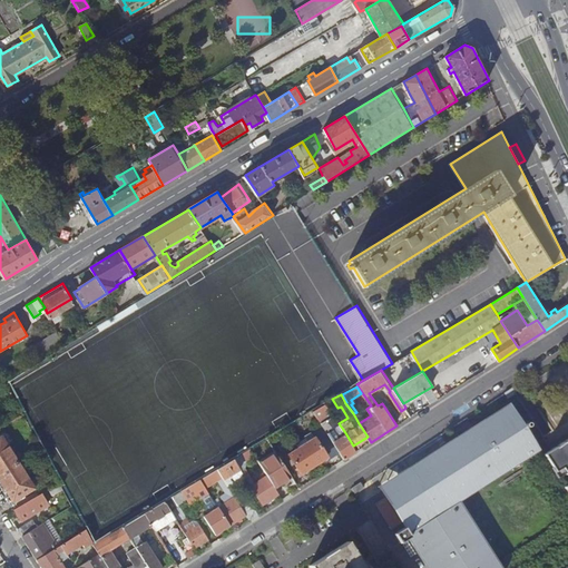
[(380,486),(405,527),(437,507),(413,472),(515,407),(510,401),(380,486)]
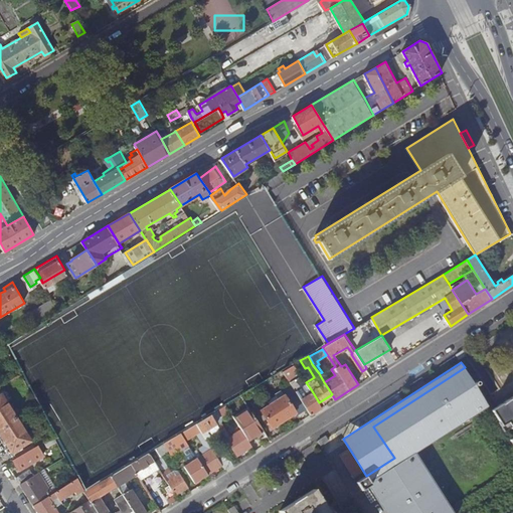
[(311,414),(322,407),(319,402),(311,389),(308,391),(309,394),(307,395),(296,378),(302,375),(295,364),(283,370),(290,380),(311,414)]
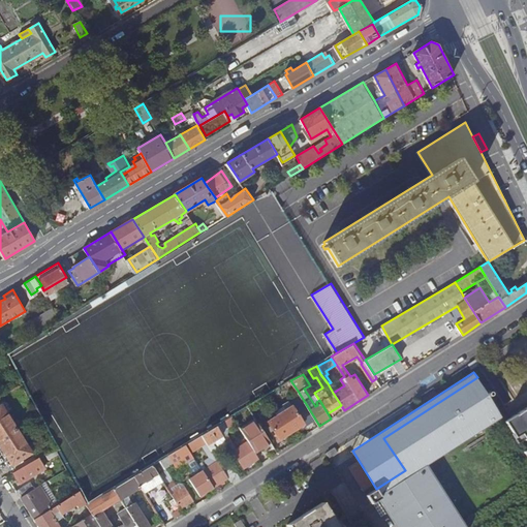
[(487,393),(477,377),(383,438),(405,470),(376,489),(367,494),(373,502),(380,497),(399,526),(467,526),(427,464),(501,415),(498,410),(489,396),(490,396),(491,396),(492,395),(493,394),(493,393),(493,392),(493,391),(492,390),(491,390),(490,390),(488,390),(488,391),(487,392),(487,393)]
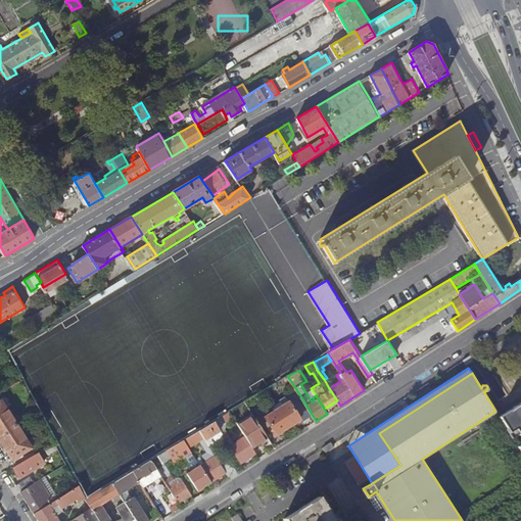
[(313,397),(316,395),(311,388),(306,381),(300,384),(312,401),(314,400),(313,397)]
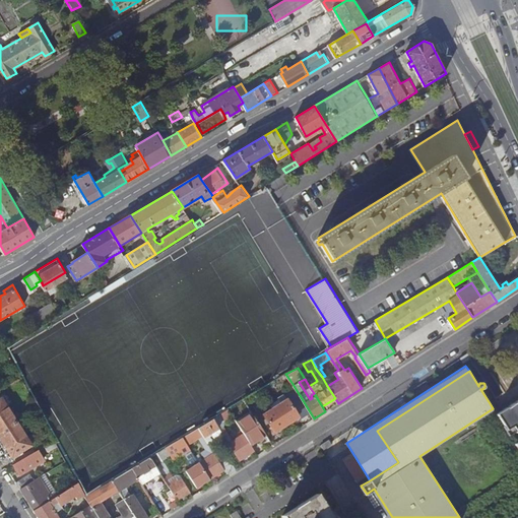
[(0,398),(0,431),(17,421),(3,397),(0,398)]
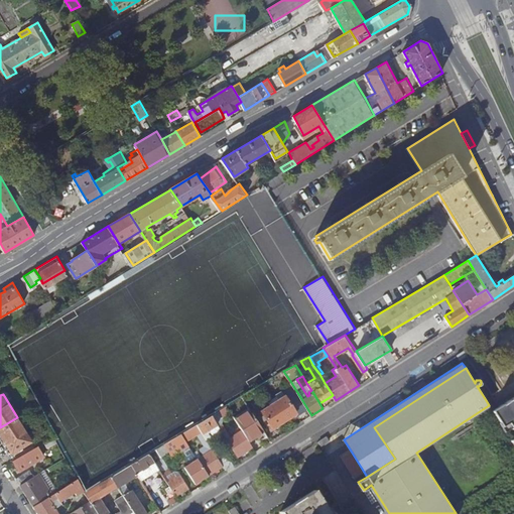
[(285,396),(262,410),(273,427),(296,412),(285,396)]
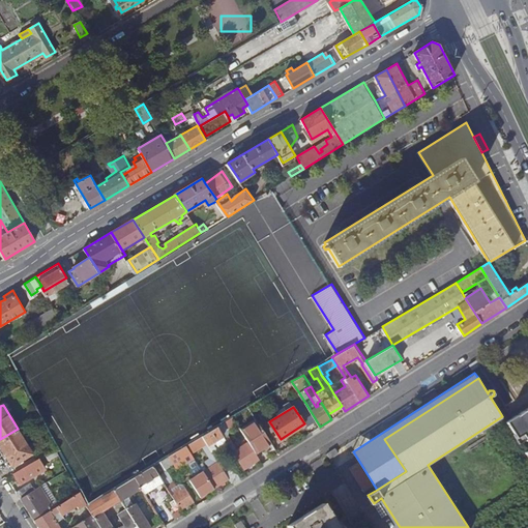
[(527,407),(515,416),(506,420),(517,437),(523,433),(527,439),(527,407)]
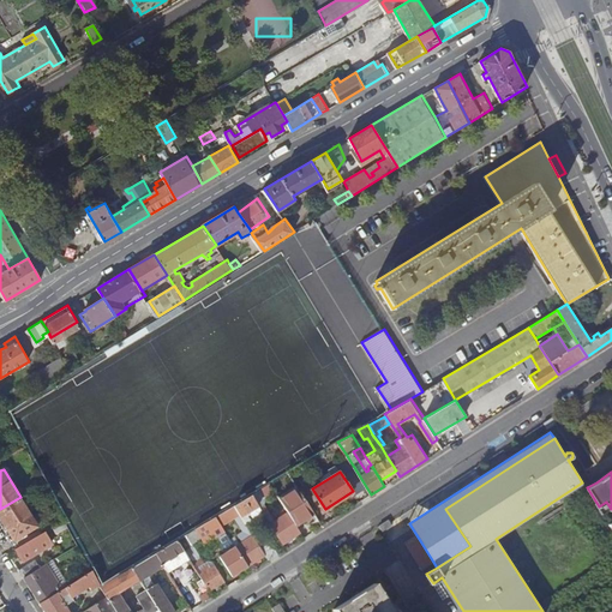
[(271,483),(253,493),(258,502),(263,499),(276,491),(271,483)]
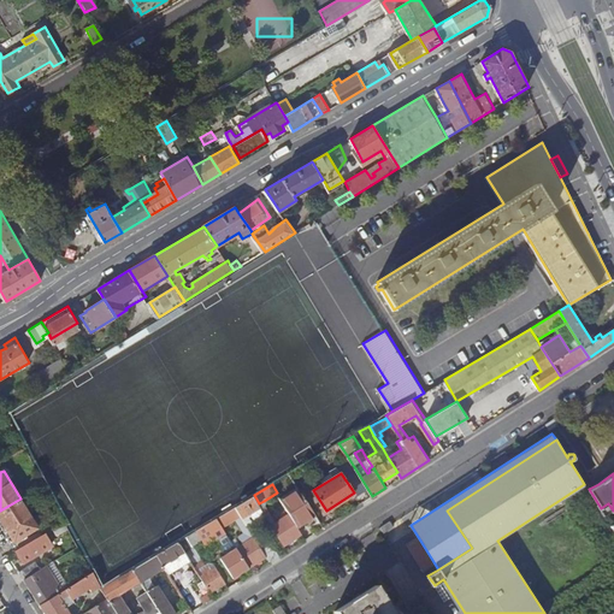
[(299,525),(317,514),(300,489),(282,500),(290,513),(299,525)]
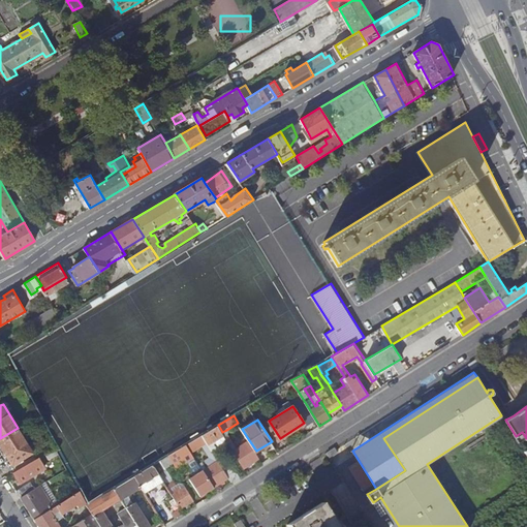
[(203,434),(213,451),(217,447),(214,440),(223,434),(222,432),(218,425),(203,434)]
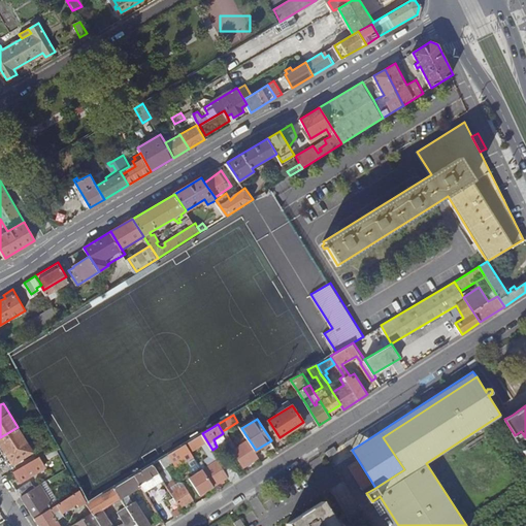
[(18,427),(0,437),(0,441),(13,463),(33,451),(18,427)]
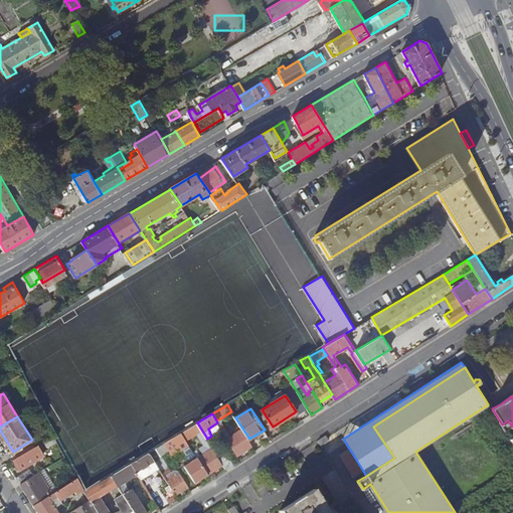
[(217,422),(224,434),(228,432),(220,418),(216,420),(217,422)]
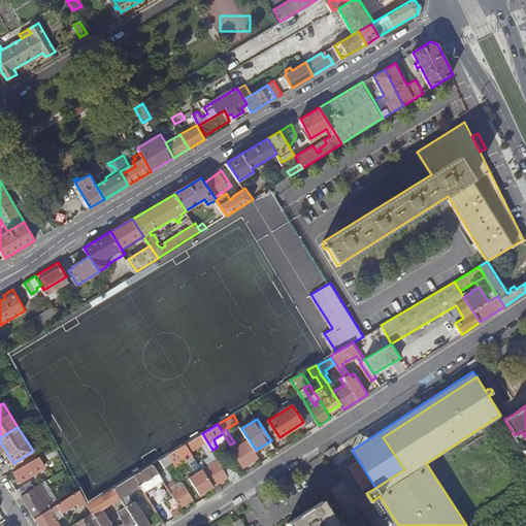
[(229,477),(223,465),(212,450),(202,433),(187,442),(192,451),(203,445),(210,456),(205,459),(208,465),(206,466),(203,461),(199,463),(214,486),(229,477)]
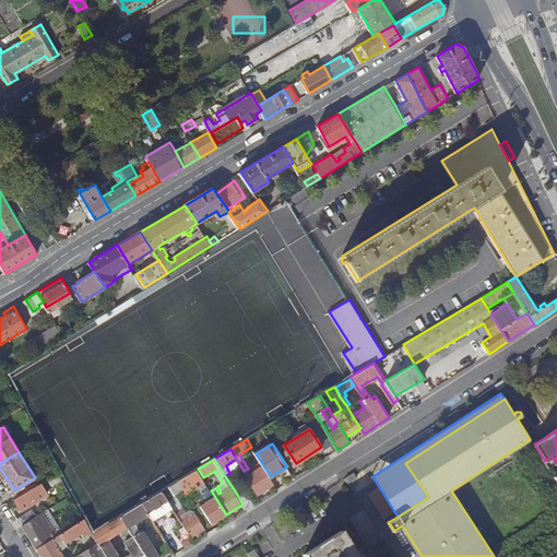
[(259,494),(275,483),(271,476),(263,465),(250,473),(248,469),(244,471),(259,494)]
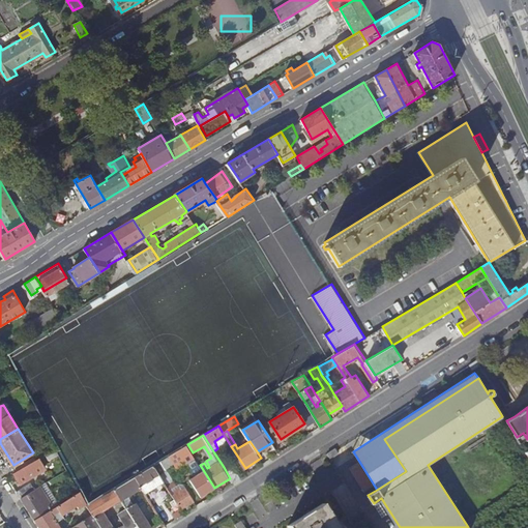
[(202,496),(214,488),(200,465),(193,452),(187,444),(170,456),(174,463),(177,468),(191,459),(197,469),(191,473),(193,477),(191,478),(202,496)]
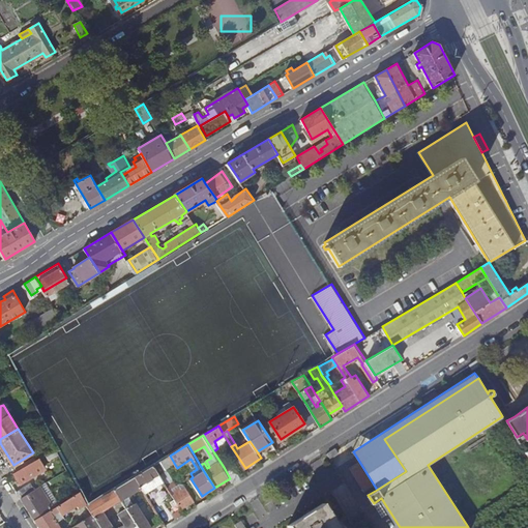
[(336,446),(328,452),(331,457),(340,451),(336,446)]
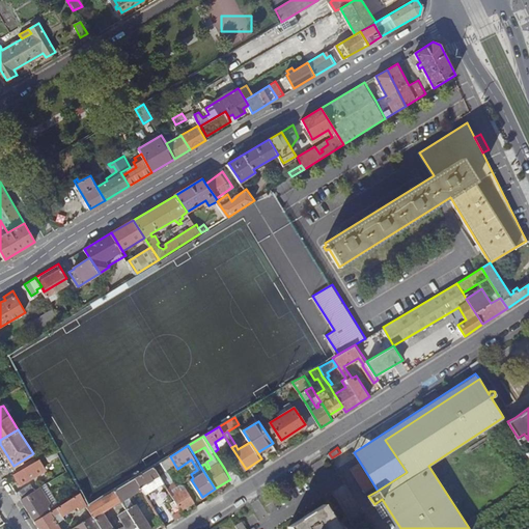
[(166,484),(183,509),(195,501),(187,488),(184,490),(182,488),(174,492),(173,490),(171,490),(172,488),(176,485),(166,469),(174,464),(170,456),(155,466),(166,484)]
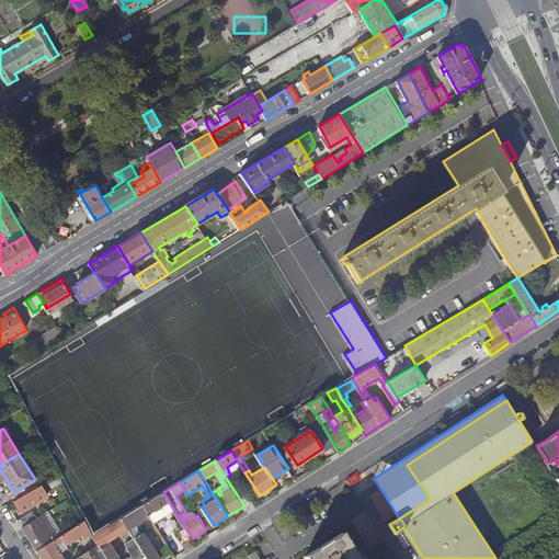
[(42,485),(15,500),(22,511),(30,508),(31,510),(36,506),(34,504),(41,501),(40,499),(47,493),(42,485)]
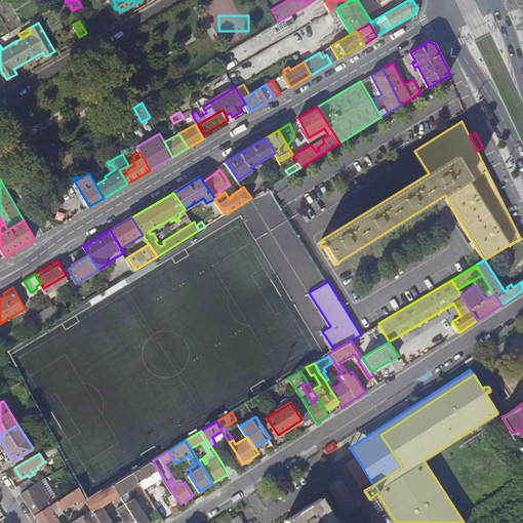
[(231,478),(239,473),(230,458),(222,463),(228,474),(231,478)]
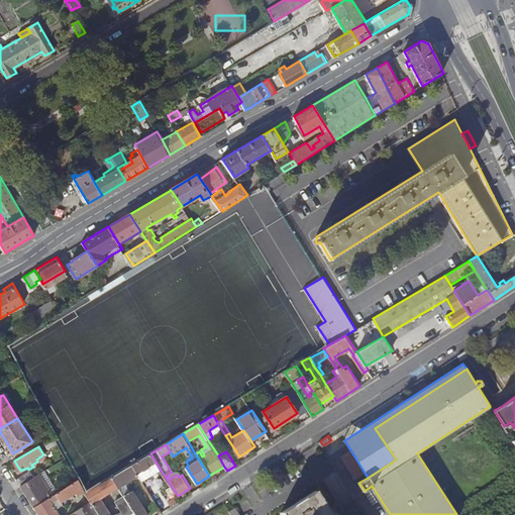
[(141,480),(162,472),(150,453),(132,464),(138,475),(141,480)]
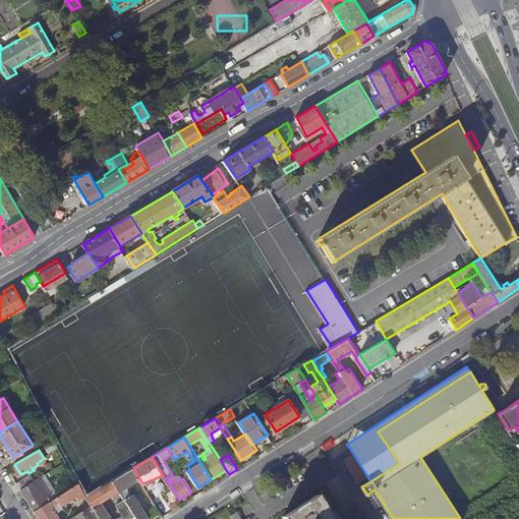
[(120,491),(139,478),(133,467),(113,479),(120,491)]
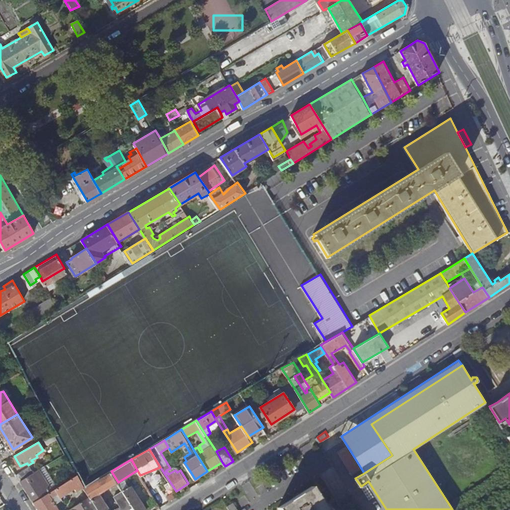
[(17,474),(21,481),(35,472),(31,465),(17,474)]
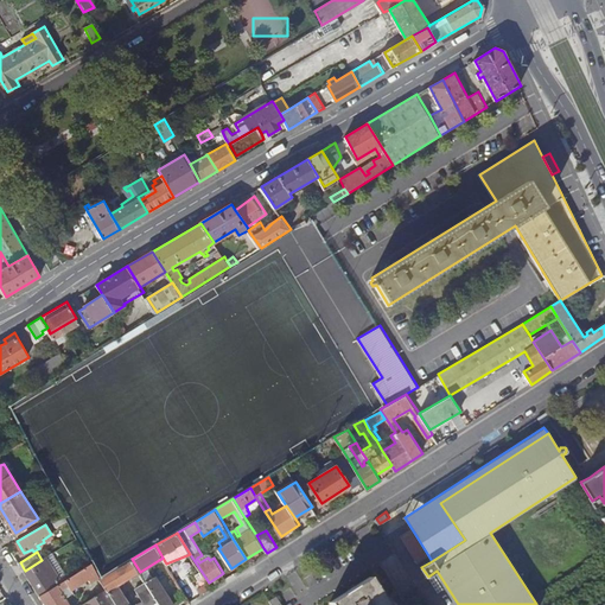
[(25,571),(39,592),(59,579),(55,570),(50,573),(46,566),(51,564),(46,558),(42,560),(25,571)]
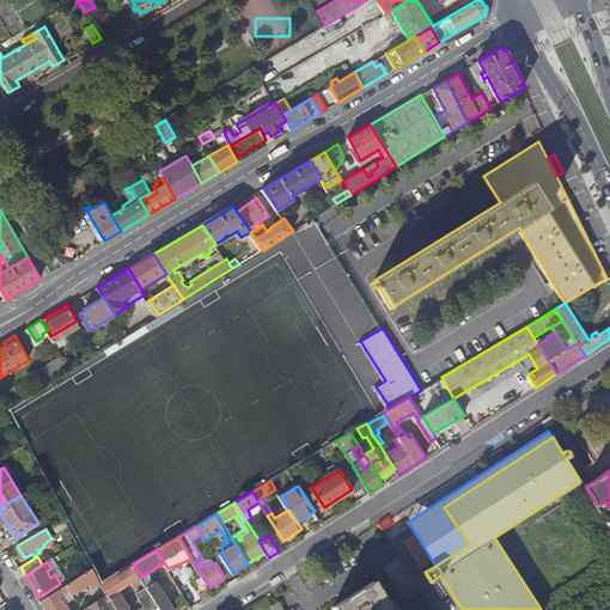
[(117,591),(141,577),(133,563),(102,583),(105,591),(108,593),(117,609),(134,609),(133,608),(130,609),(122,596),(121,597),(117,591)]
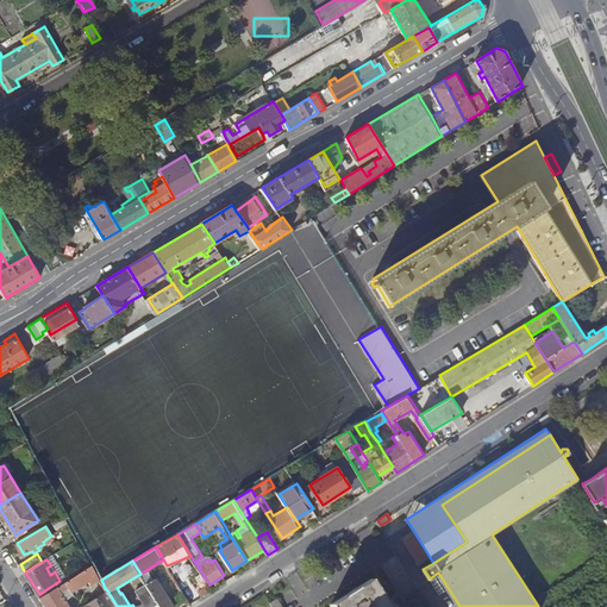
[(41,596),(47,606),(72,606),(62,592),(68,588),(70,592),(88,581),(91,583),(100,577),(92,564),(41,596)]
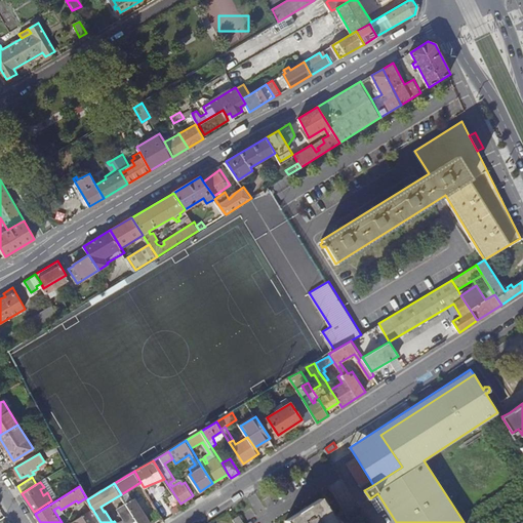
[(149,522),(150,522),(134,497),(126,503),(138,522),(149,522)]
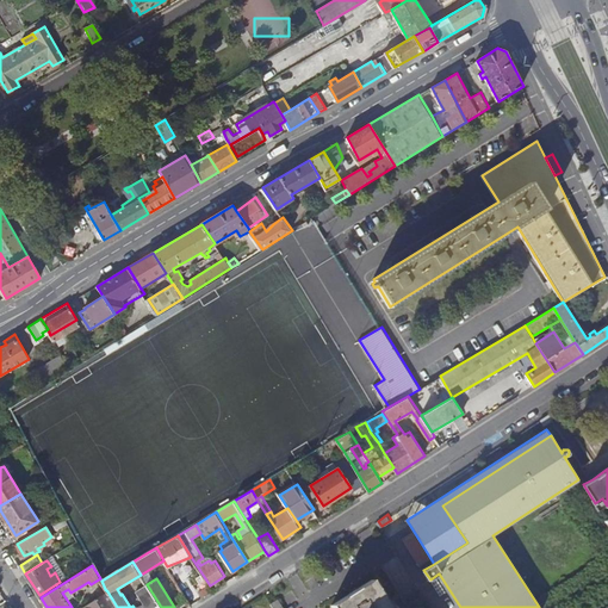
[(392,607),(374,578),(333,605),(335,607),(392,607)]
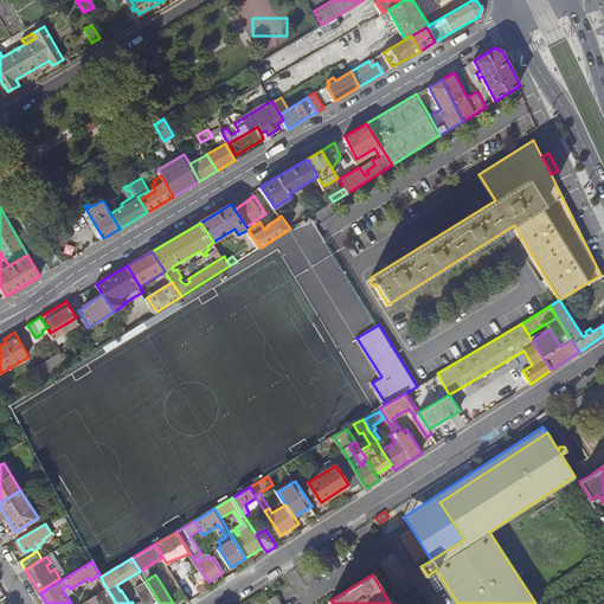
[(146,603),(160,603),(146,580),(135,588),(142,598),(146,603)]
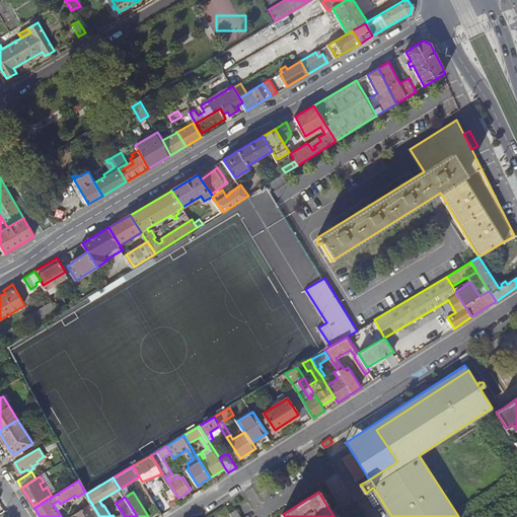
[(173,507),(180,502),(178,498),(170,503),(173,507)]
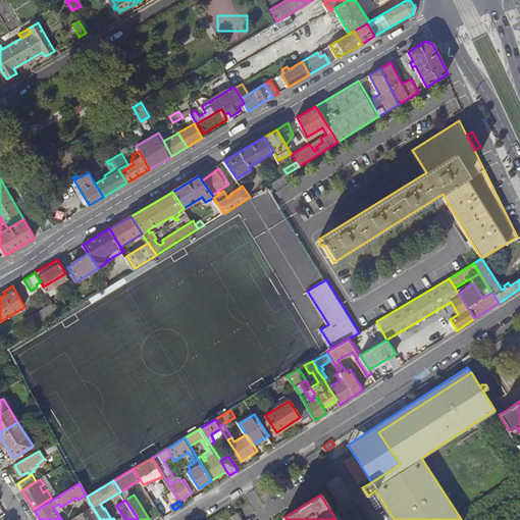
[(72,519),(100,519),(92,506),(88,508),(72,518),(72,519)]
